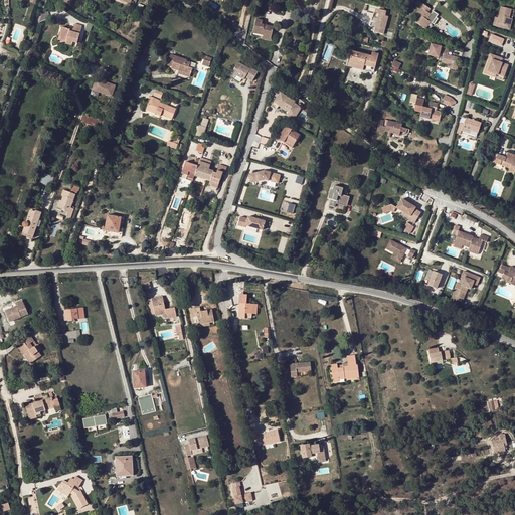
[(424,27),(431,18),(428,16),(431,13),(427,11),(431,8),(422,3),(420,6),(421,7),(412,19),(424,27)]
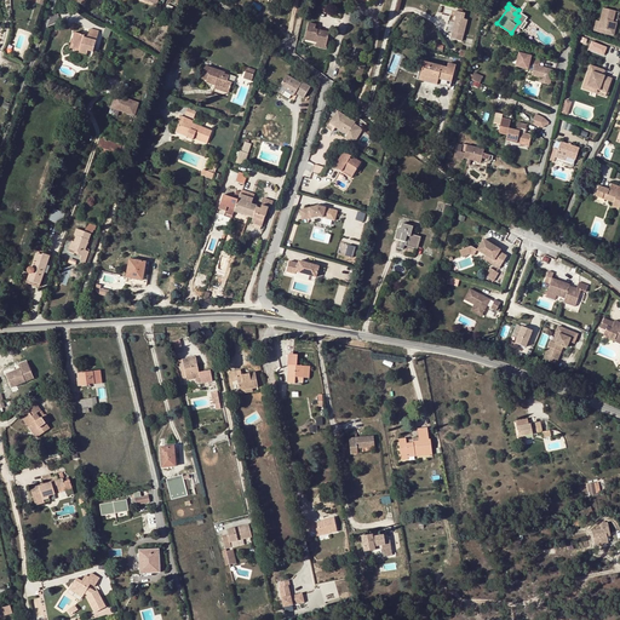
[(469,12),(454,9),(453,15),(455,15),(451,30),(464,34),(469,12)]
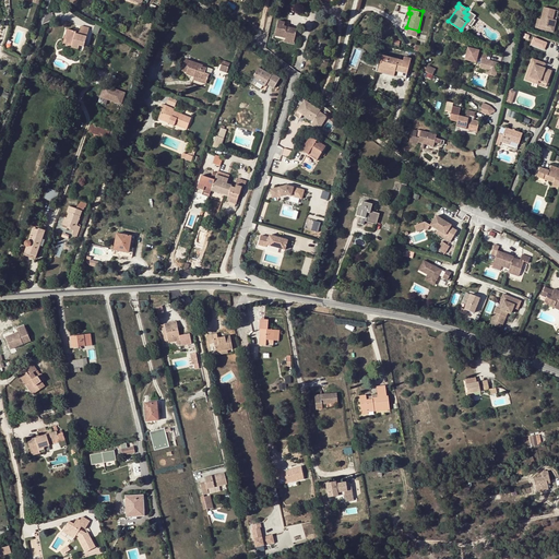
[(549,27),(552,18),(555,10),(544,8),(540,19),(537,18),(535,27),(538,28),(539,25),(549,27)]
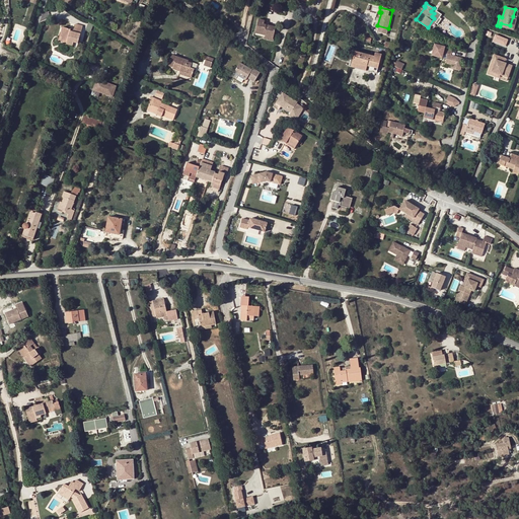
[(516,17),(513,16),(510,25),(501,23),(500,26),(513,29),(516,17)]
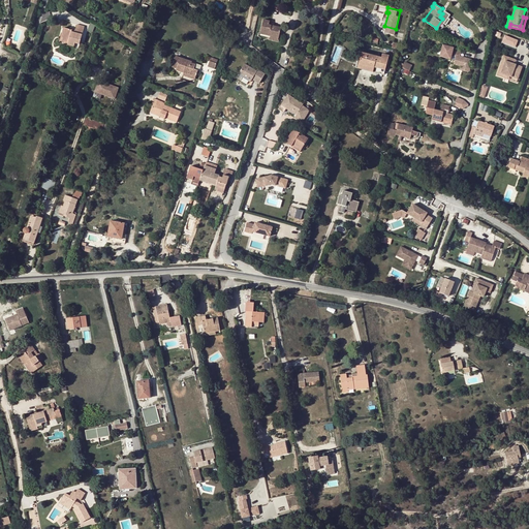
[(270,25),(270,24),(269,23),(269,21),(262,20),(259,33),(270,36),(279,38),(281,28),(274,26),(270,25)]
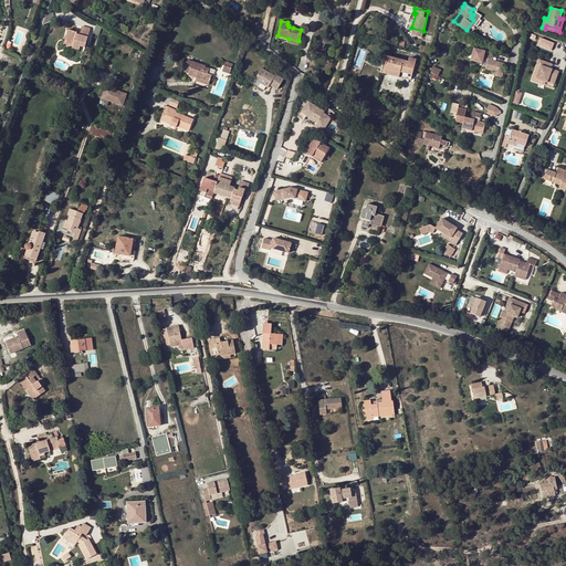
[(82,27),(81,31),(80,35),(76,34),(76,32),(74,31),(67,30),(64,41),(73,44),(73,46),(80,49),(80,46),(84,48),(90,29),(82,27)]
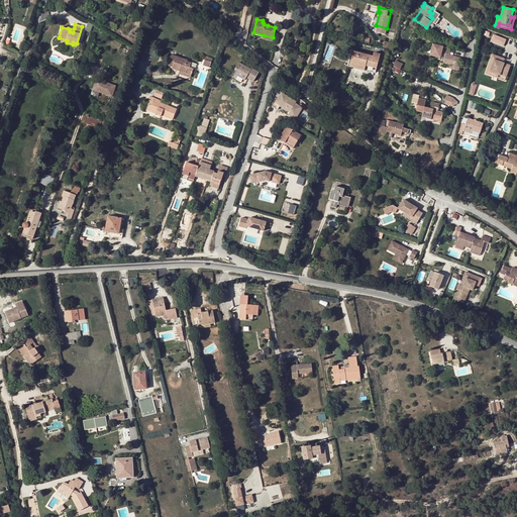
[(505,45),(507,38),(493,34),(491,41),(505,45)]
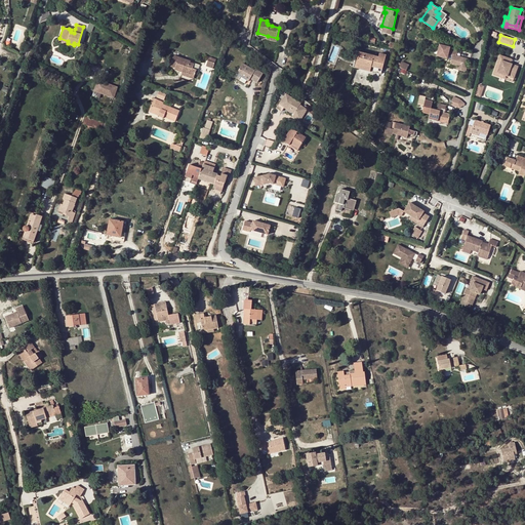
[(473,41),(468,39),(463,47),(469,49),(473,41)]
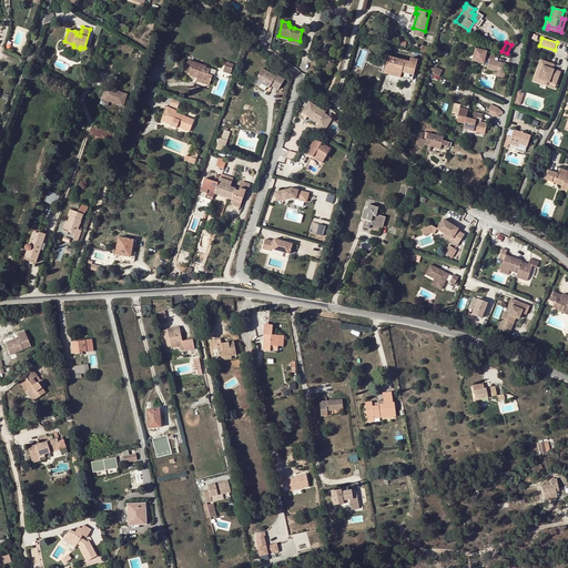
[(170,51),(158,47),(155,51),(156,51),(152,63),(159,67),(162,58),(166,60),(170,51)]
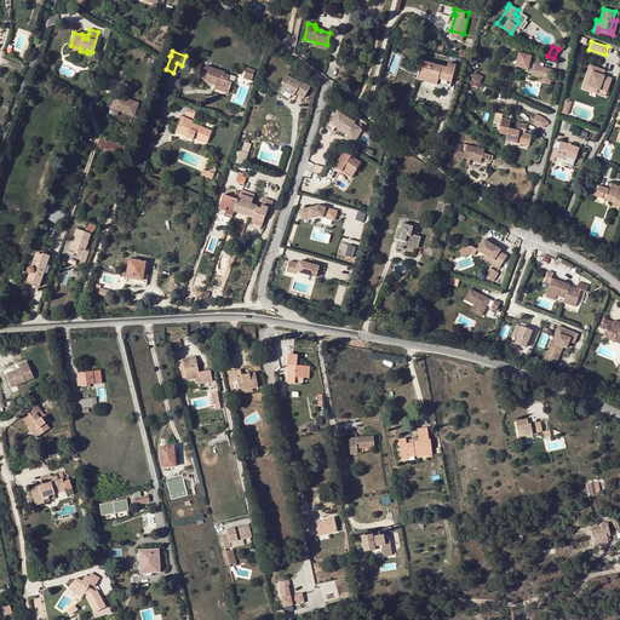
[(540,59),(530,57),(529,65),(534,67),(532,76),(540,78),(539,82),(550,85),(554,70),(539,67),(540,59)]
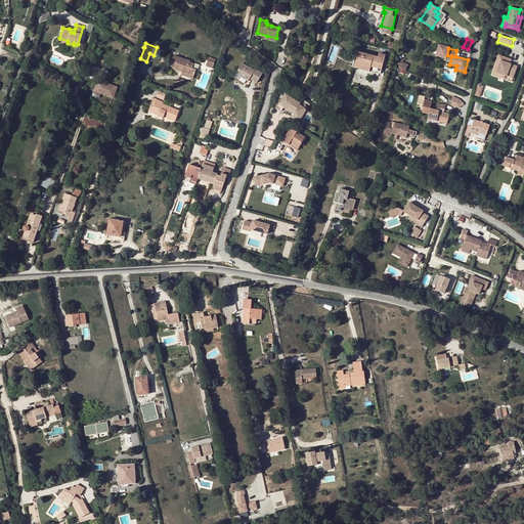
[(358,52),(354,66),(369,69),(370,67),(381,70),(385,55),(379,53),(378,57),(358,52)]
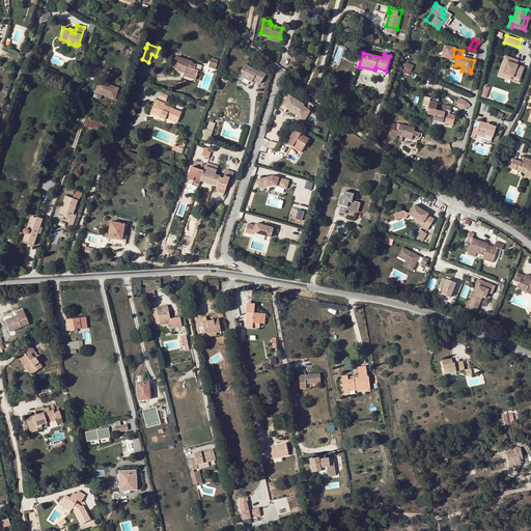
[(506,55),(504,60),(507,61),(503,74),(512,77),(521,80),(525,67),(516,64),(518,59),(506,55)]
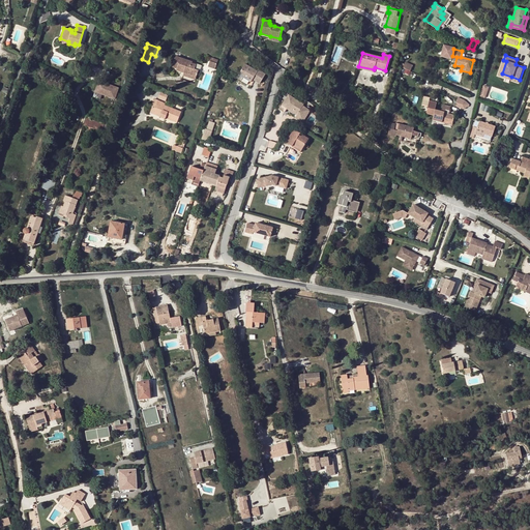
[(172,67),(177,68),(181,70),(182,68),(184,69),(183,72),(196,77),(198,70),(200,66),(196,64),(192,63),(193,62),(176,56),(172,67)]
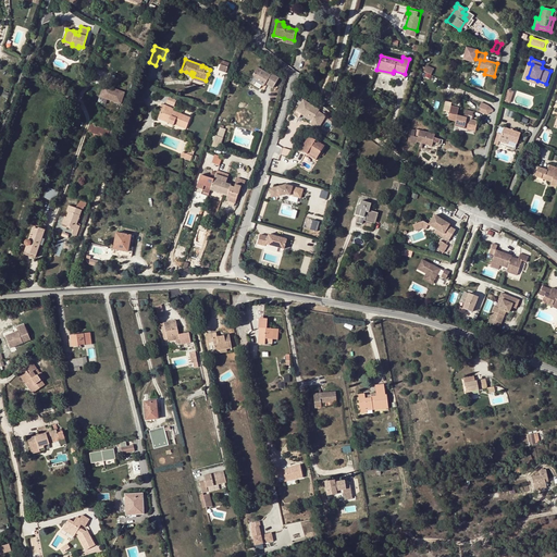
[(229,62),(221,60),(218,70),(225,72),(229,62)]
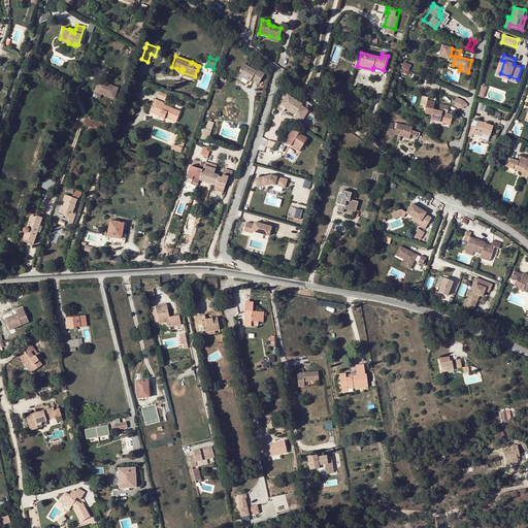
[(504,61),(501,60),(496,75),(508,79),(509,76),(500,73),(504,61)]
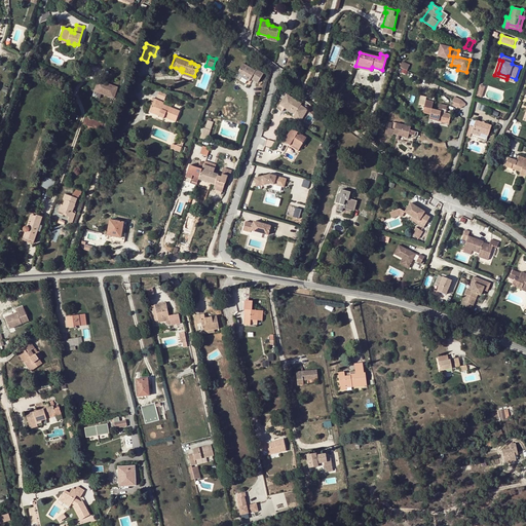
[(403,61),(399,70),(406,73),(411,64),(403,61)]
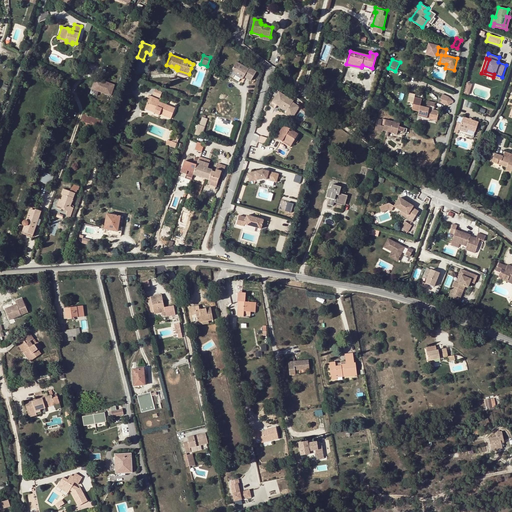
[(248,66),(247,67),(246,66),(237,61),(229,75),(239,81),(241,77),(243,78),(244,76),(251,80),(257,71),(250,67),(248,66)]
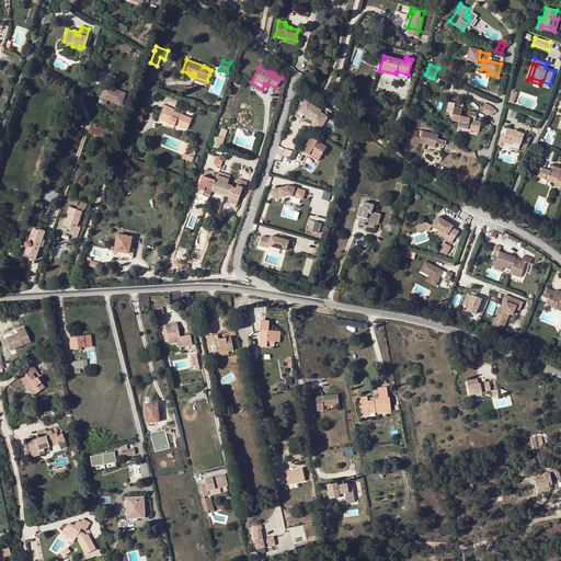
[(123,104),(126,92),(105,84),(101,96),(123,104)]
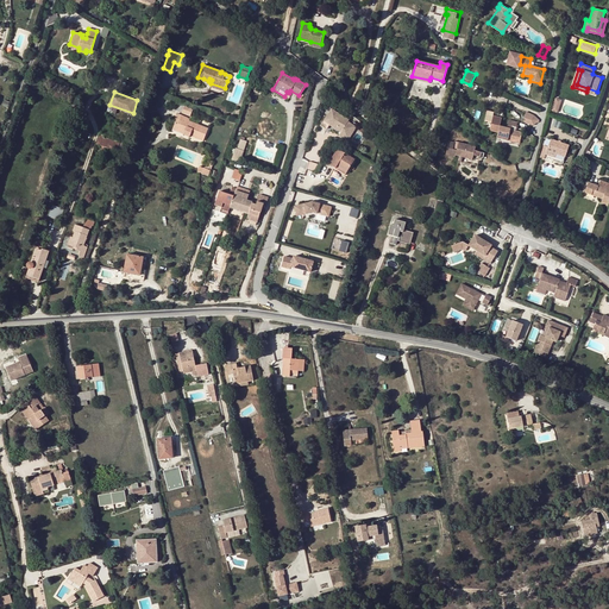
[(552,111),(558,113),(563,99),(557,96),(552,111)]
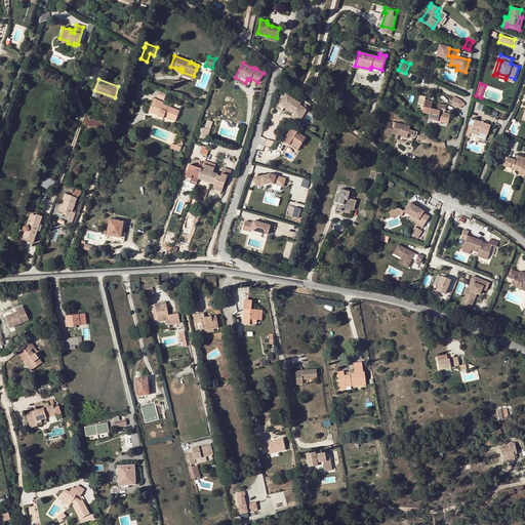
[(165,99),(167,93),(160,90),(157,97),(165,99)]
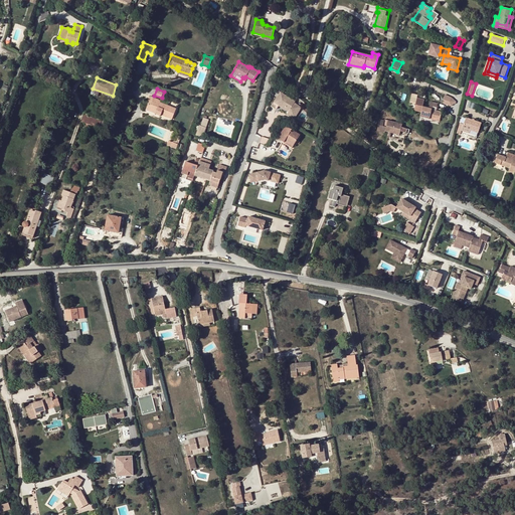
[(272,106),(277,109),(278,107),(296,118),(303,105),(280,92),(272,106)]
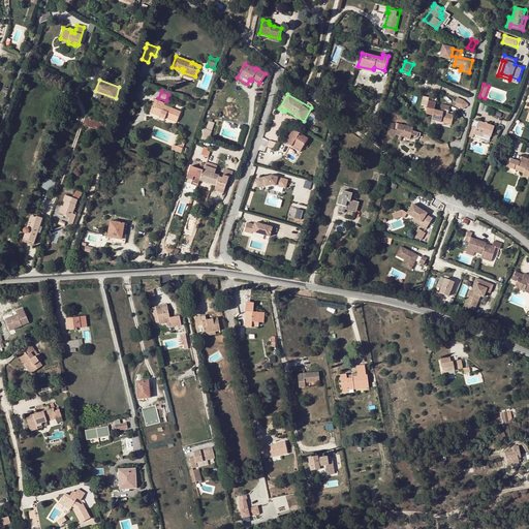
[(153,103),(151,110),(160,114),(159,117),(164,119),(165,118),(177,122),(181,112),(164,105),(165,103),(154,98),(152,103),(153,103)]
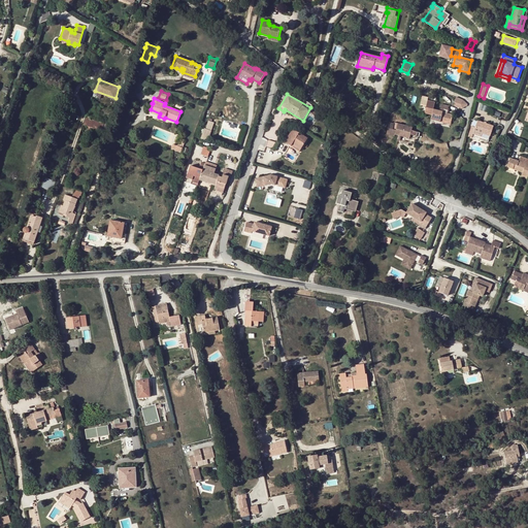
[(461,101),(455,98),(452,104),(454,105),(453,108),(459,110),(460,110),(461,110),(463,109),(464,108),(465,108),(466,107),(466,106),(466,105),(461,101)]
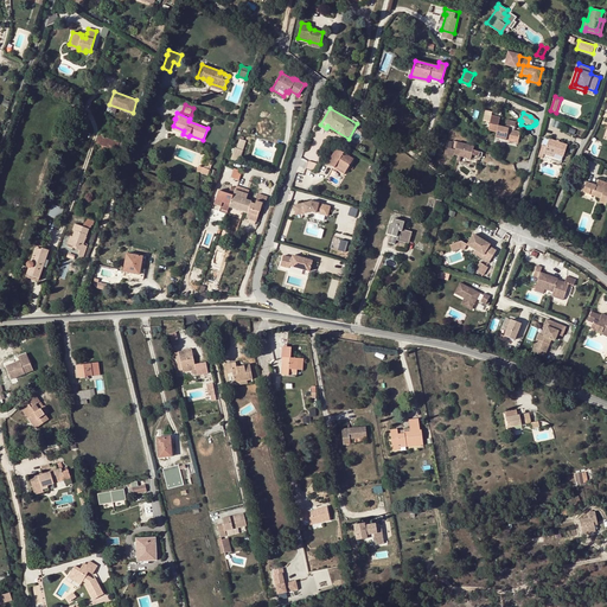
[(500,117),(491,115),(487,131),(496,133),(498,126),(500,117)]
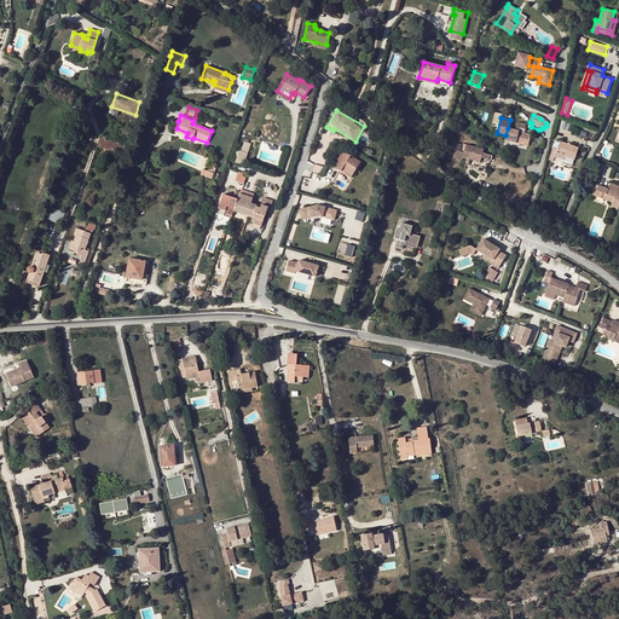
[(505,139),(516,143),(516,139),(528,143),(531,134),(524,133),(526,125),(516,122),(514,129),(508,128),(505,139)]
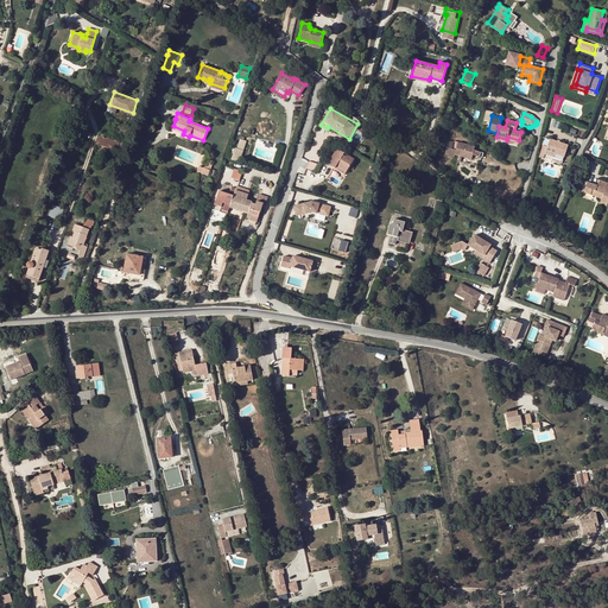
[(120,143),(99,135),(96,144),(100,145),(105,146),(108,147),(108,145),(118,149),(120,143)]
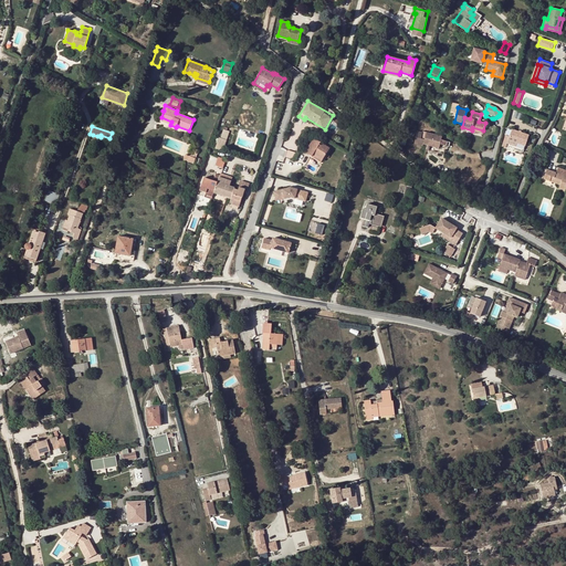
[(512,127),(511,127),(509,135),(505,134),(504,137),(501,145),(505,146),(506,143),(515,146),(516,143),(516,142),(525,145),(528,133),(512,127)]
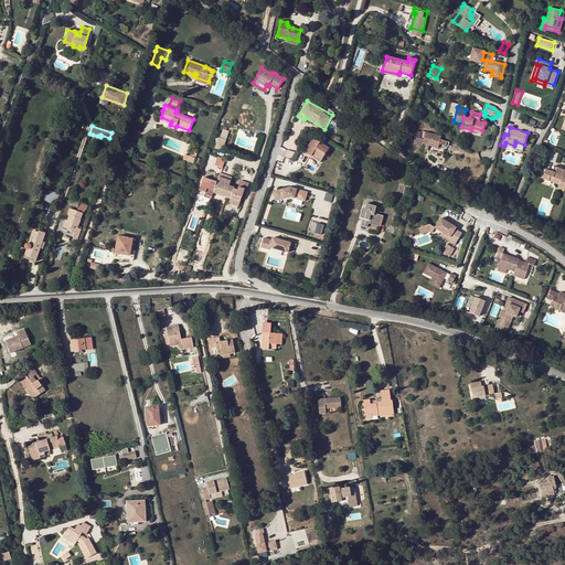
[(388,129),(382,137),(386,140),(392,132),(388,129)]
